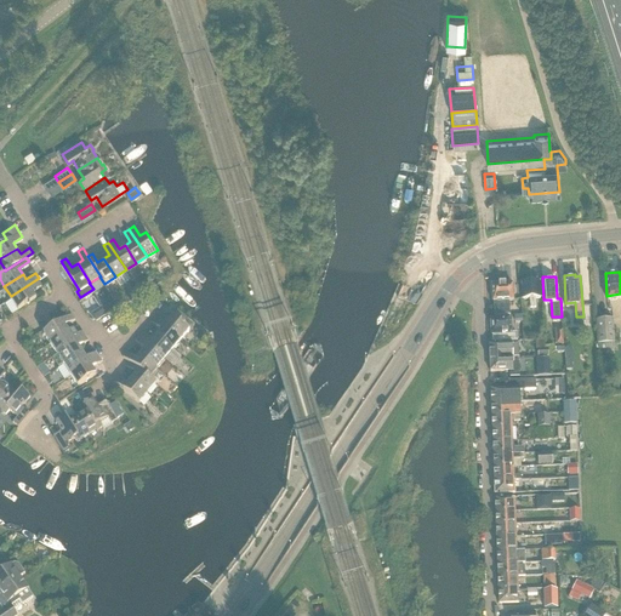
[(39,278),(11,296),(17,307),(35,295),(32,289),(41,283),(39,278)]
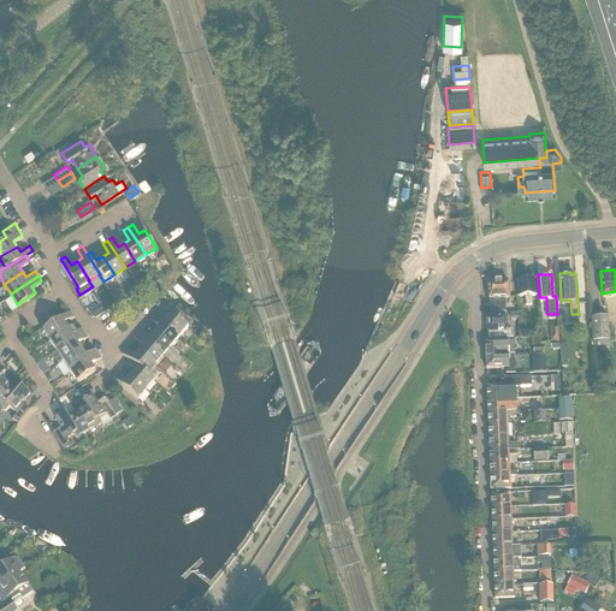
[(519,292),(535,291),(534,276),(517,277),(519,292)]
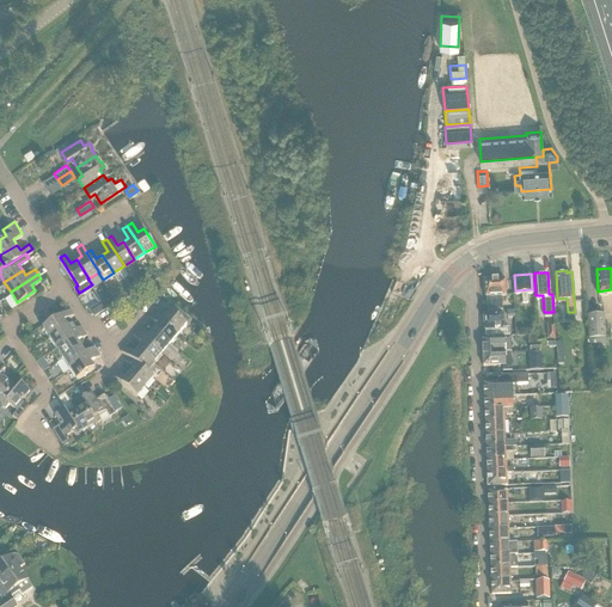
[(487,307),(502,306),(501,292),(506,290),(505,275),(484,276),(487,307)]
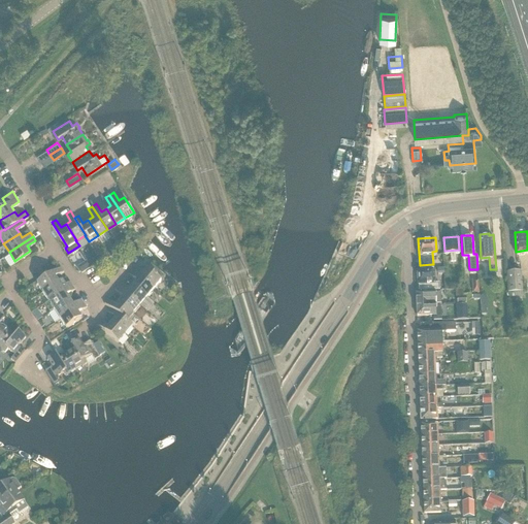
[(131,268),(154,286),(165,273),(151,261),(142,270),(134,264),(131,268)]
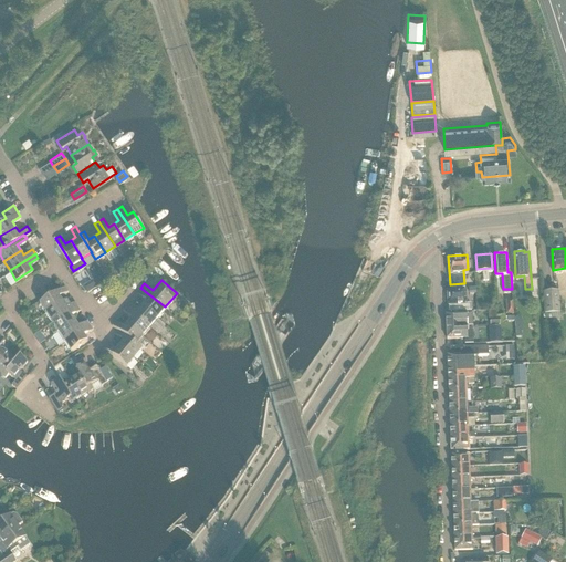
[(45,311),(63,300),(59,294),(67,289),(64,283),(39,300),(45,311)]
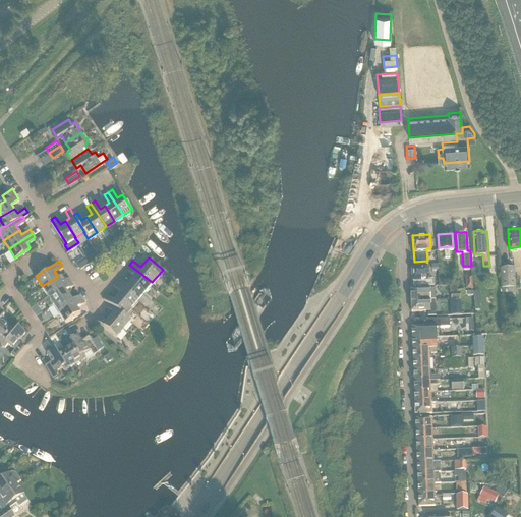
[(145,290),(152,282),(129,265),(126,268),(134,275),(130,278),(145,290)]
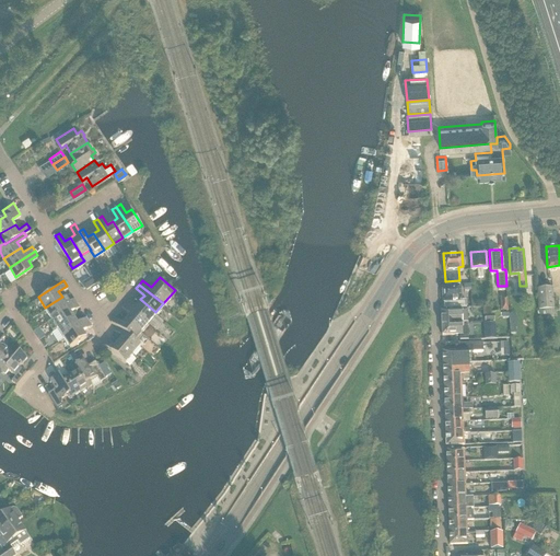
[(461,297),(459,285),(443,285),(443,286),(442,287),(442,291),(443,293),(443,298),(444,304),(465,303),(465,297),(461,297)]
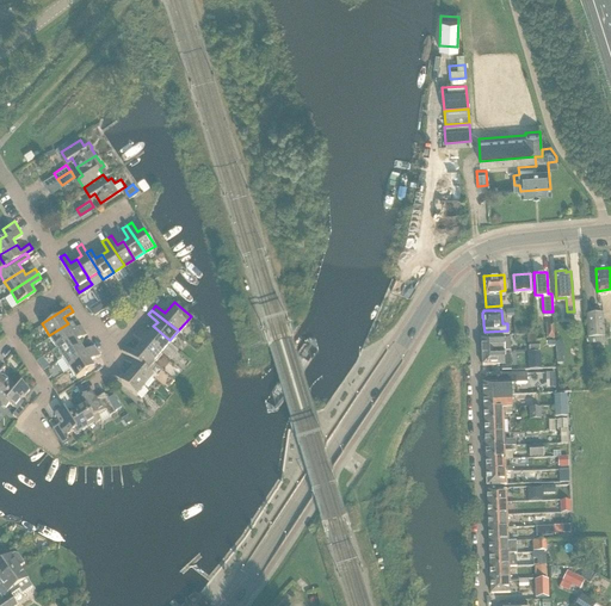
[(588,334),(605,333),(603,310),(586,311),(588,334)]
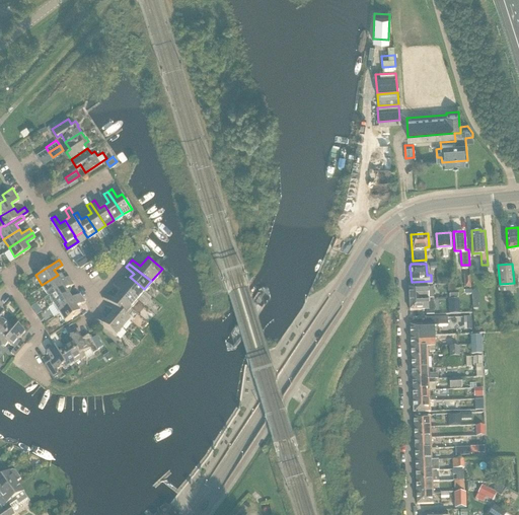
[(48,293),(71,278),(68,274),(65,276),(62,272),(58,275),(42,285),(48,293)]
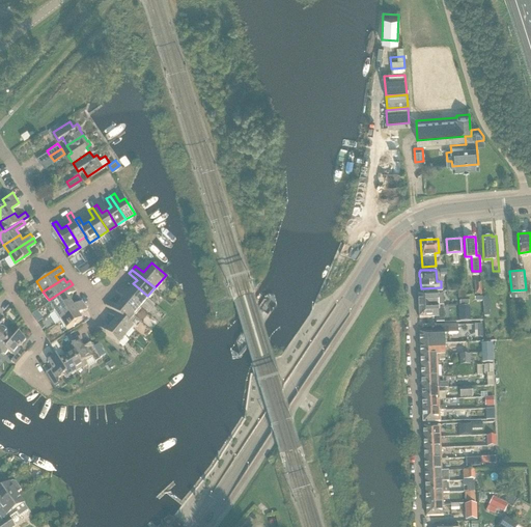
[(147,296),(133,283),(129,288),(121,282),(119,285),(141,304),(147,296)]
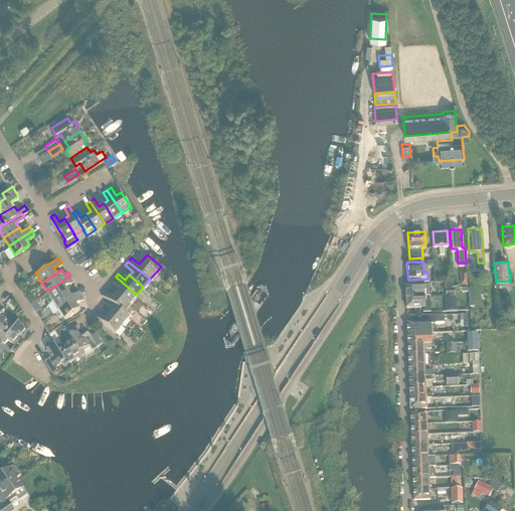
[(53,300),(68,290),(65,285),(72,280),(70,276),(47,291),(44,293),(49,301),(52,299),(53,300)]
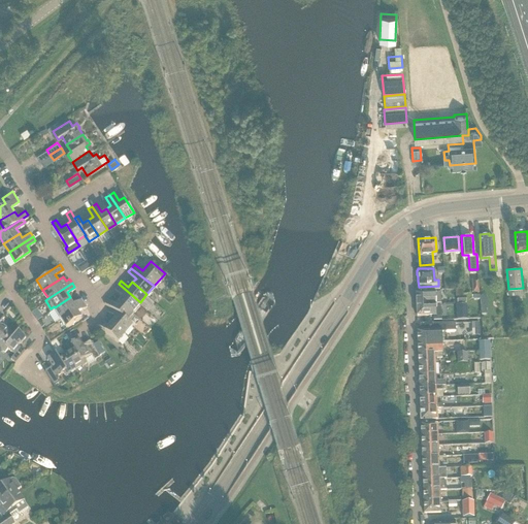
[(133,310),(140,302),(119,284),(114,288),(123,294),(119,298),(133,310)]
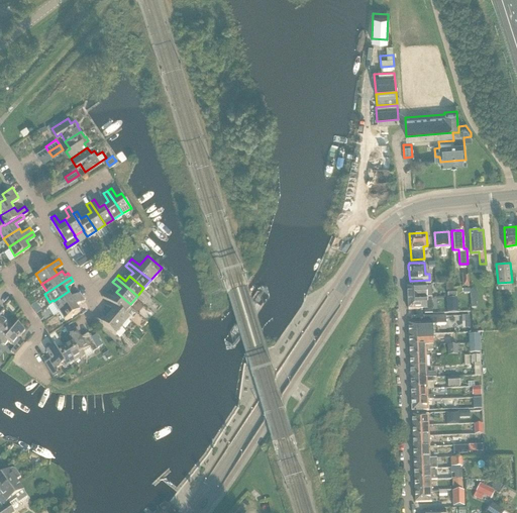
[(423,294),(431,294),(430,283),(407,284),(407,295),(423,294)]
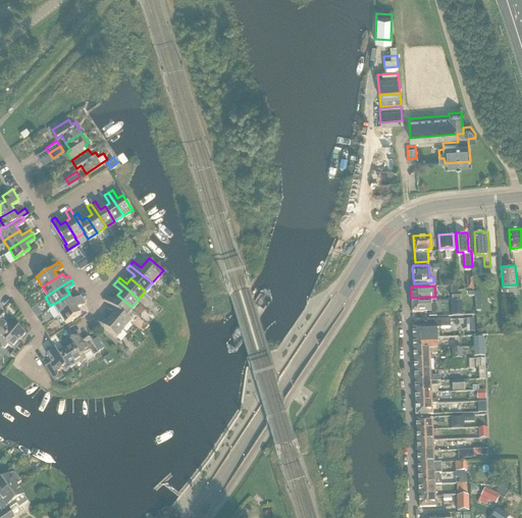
[(59,312),(83,298),(80,293),(72,298),(69,294),(54,304),(59,312)]
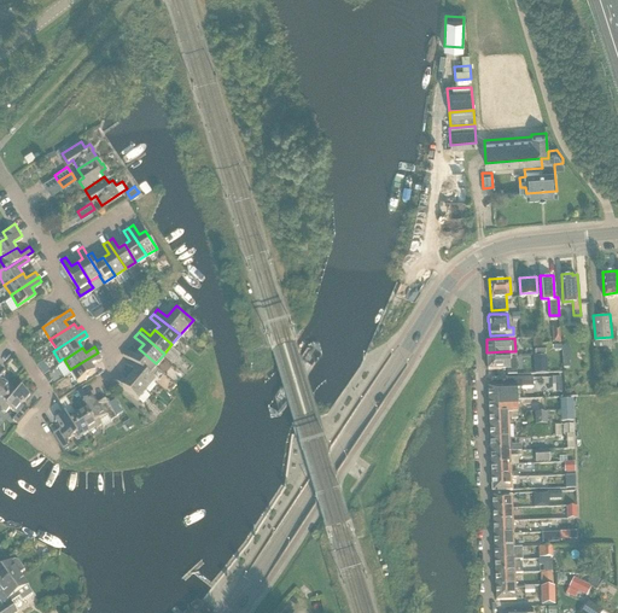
[(156,363),(139,349),(134,355),(126,348),(122,351),(128,357),(129,356),(147,373),(149,372),(156,363)]
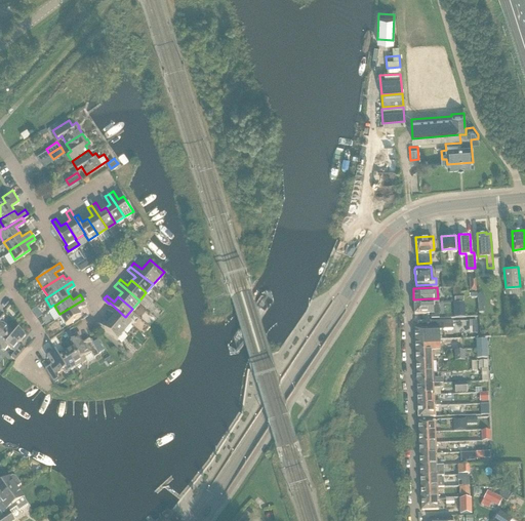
[(430,298),(413,299),(414,310),(431,310),(431,315),(438,315),(438,298),(430,298)]
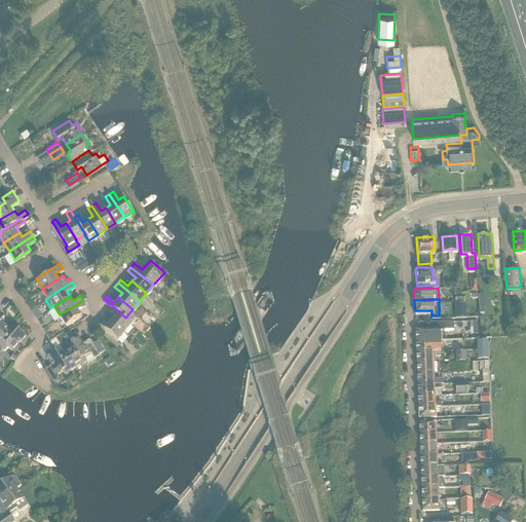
[(83,300),(60,314),(66,324),(81,313),(78,308),(85,303),(83,300)]
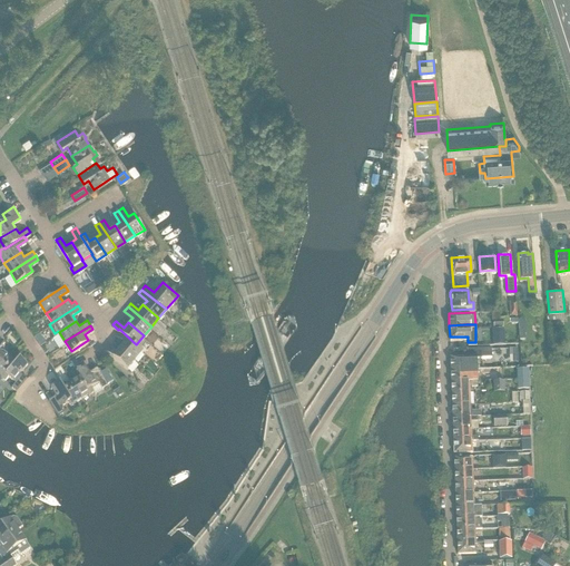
[(143,349),(137,343),(136,344),(119,329),(118,330),(116,333),(124,340),(119,344),(135,358),(143,349)]
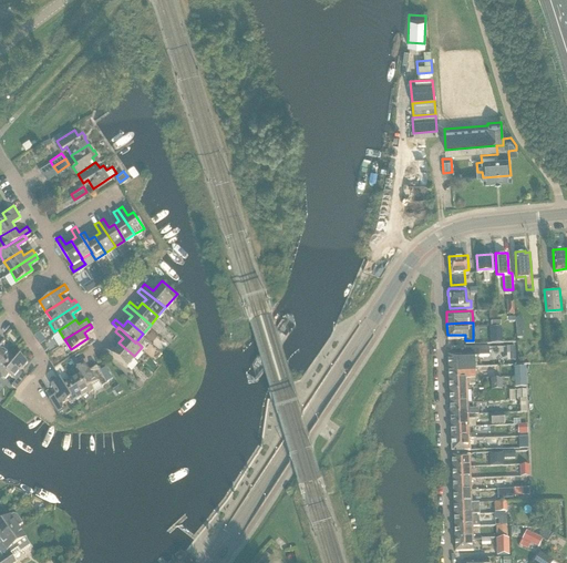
[(0,360),(1,359),(4,356),(9,351),(1,344),(4,340),(0,336),(0,360)]
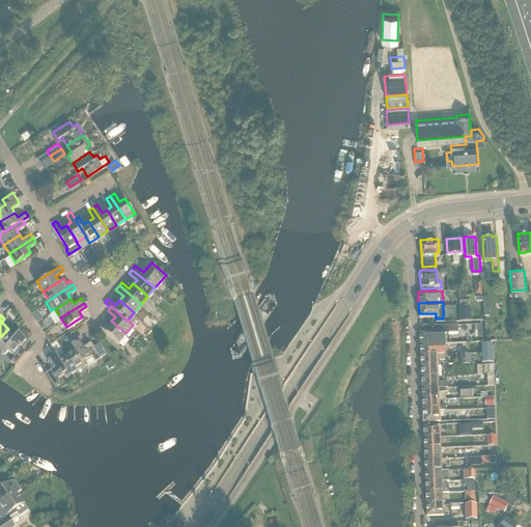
[(471,330),(483,330),(483,317),(470,317),(471,330)]
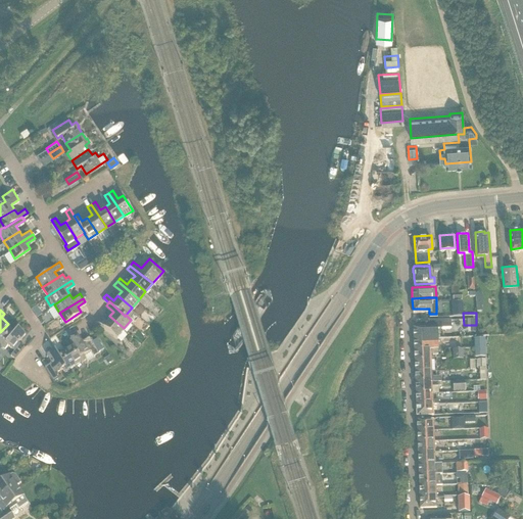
[(124,328),(109,316),(106,320),(98,314),(95,318),(116,336),(124,328)]
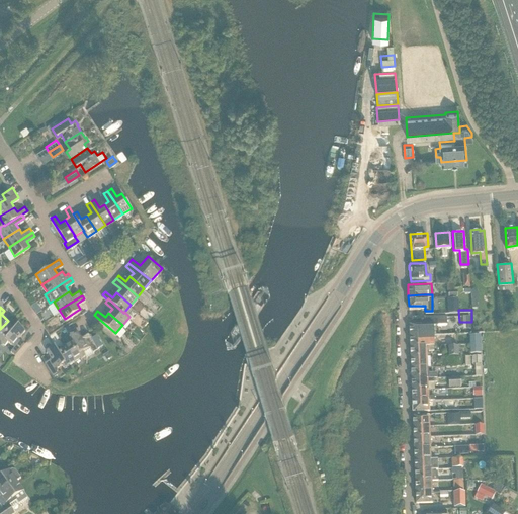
[(410,332),(433,332),(433,322),(446,321),(446,314),(411,315),(412,322),(409,322),(410,332)]
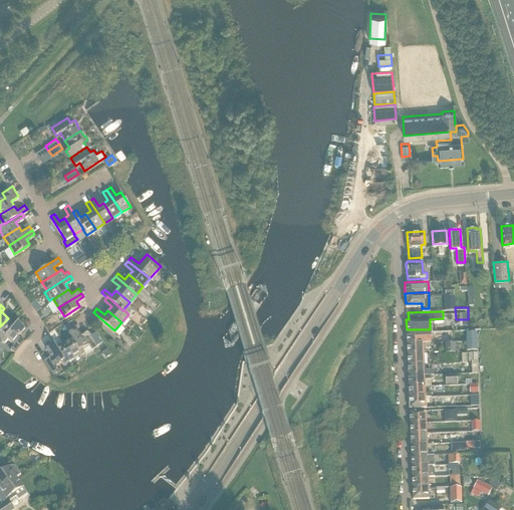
[(8,318),(0,326),(0,334),(2,336),(1,337),(5,339),(8,336),(14,341),(10,346),(15,350),(24,339),(17,333),(24,325),(17,320),(14,323),(8,318)]
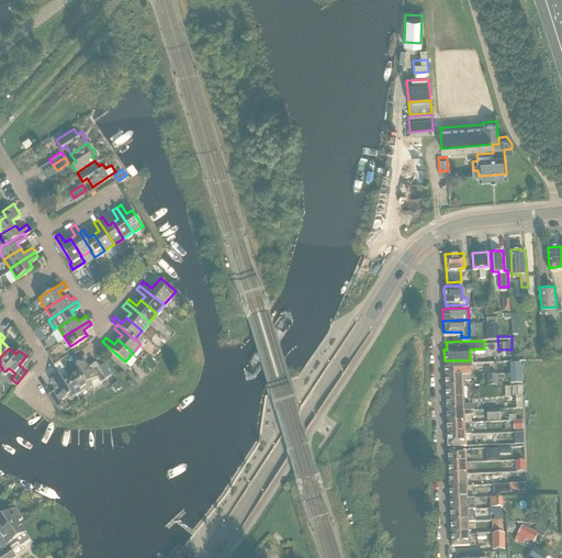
[(92,382),(89,379),(98,374),(101,379),(107,376),(99,365),(96,359),(88,365),(83,357),(75,363),(78,367),(69,371),(80,389),(87,386),(92,382)]
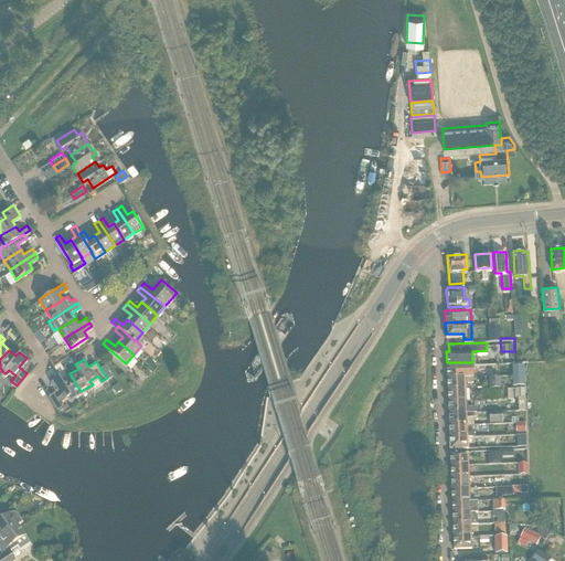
[(512,372),(524,371),(524,361),(512,362),(512,372)]
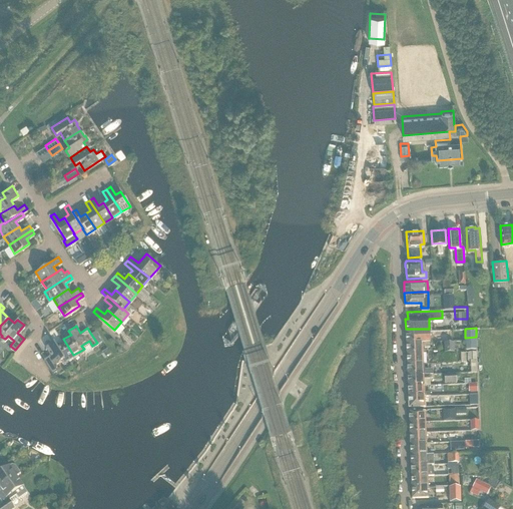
[(95,329),(90,333),(97,343),(102,339),(95,329)]
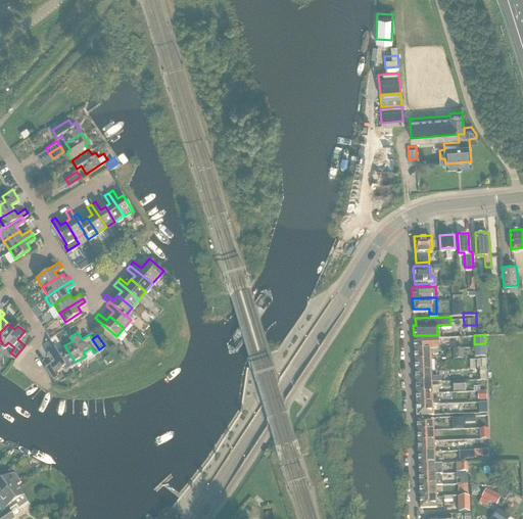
[(414,346),(438,345),(437,335),(414,335),(414,346)]
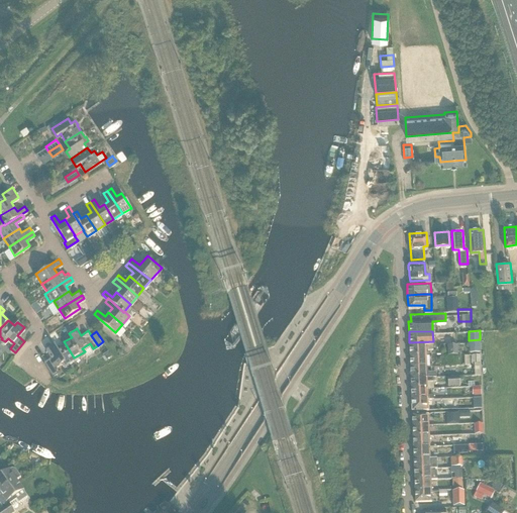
[(469,340),(470,349),(481,348),(480,339),(469,340)]
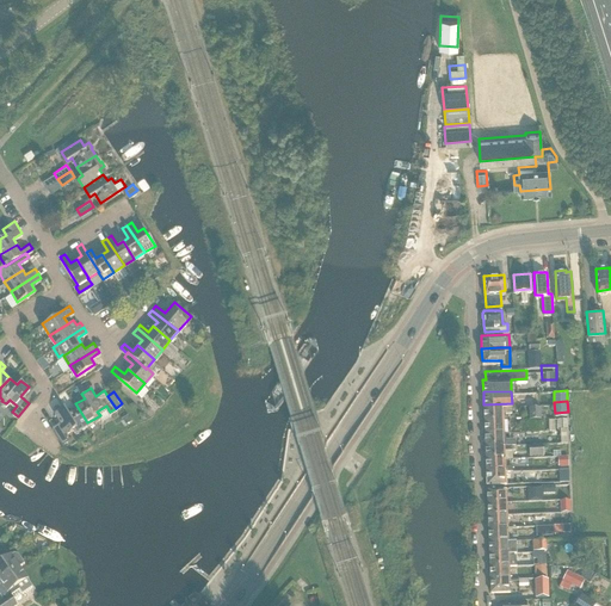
[(80,427),(87,422),(75,403),(67,409),(63,406),(55,412),(60,420),(51,426),(62,441),(68,438),(65,432),(73,427),(75,432),(81,428),(80,427)]
